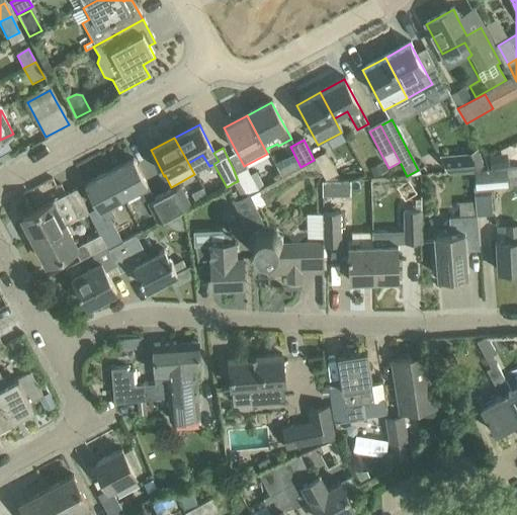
[(465,155),(440,157),(449,173),(471,172),(471,171),(483,167),(477,151),(465,155)]
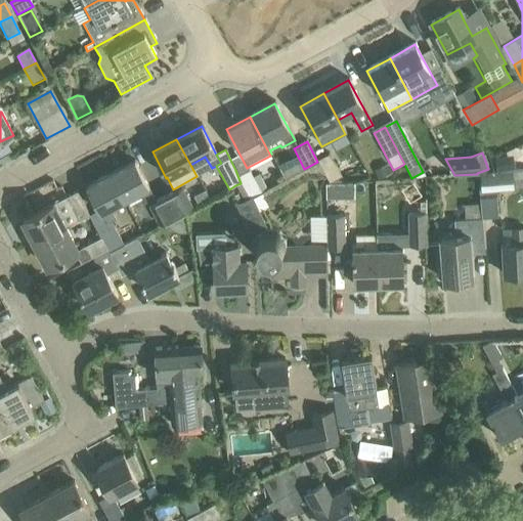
[(317,161),(330,183),(341,177),(329,155),(317,161)]
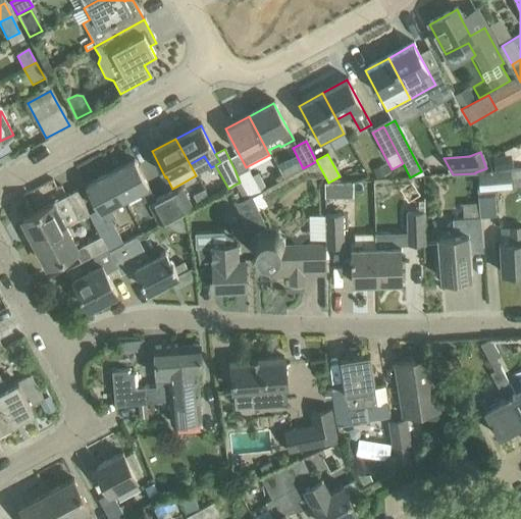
[(496,171),(512,169),(509,157),(492,161),(496,171)]
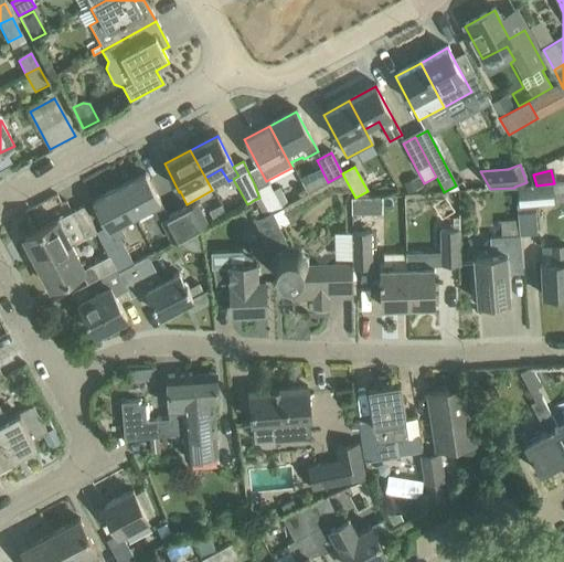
[(145,175),(118,189),(134,216),(160,202),(145,175)]
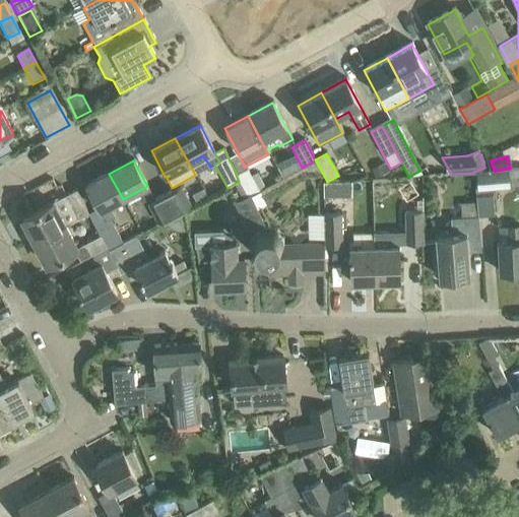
[(259,192),(246,167),(236,172),(239,182),(248,197),(250,197),(259,192)]
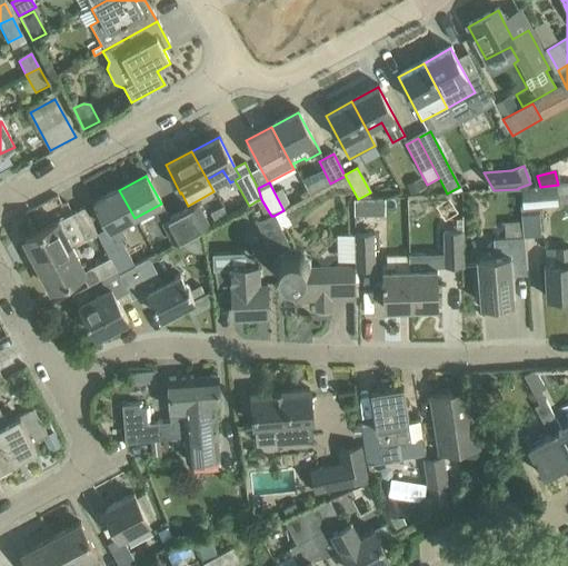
[(538,209),(567,204),(567,187),(522,190),(524,207),(520,207),(524,238),(540,236),(538,209)]
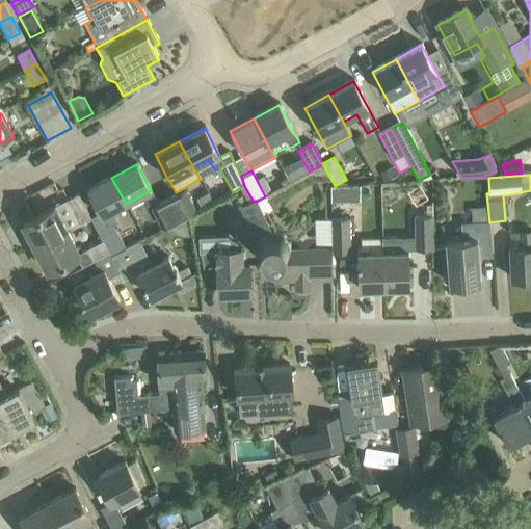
[(100,215),(90,220),(102,242),(108,254),(109,257),(125,249),(112,226),(117,223),(111,211),(126,204),(111,178),(87,190),(100,215)]
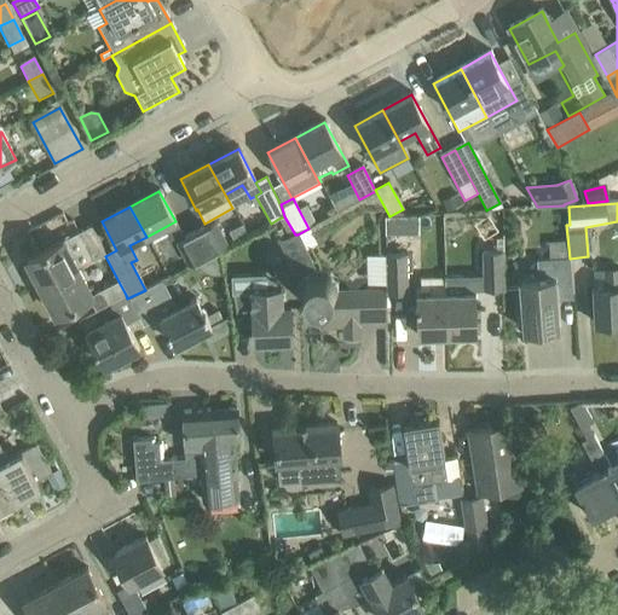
[(295,235),(284,216),(278,219),(288,237),(295,235)]
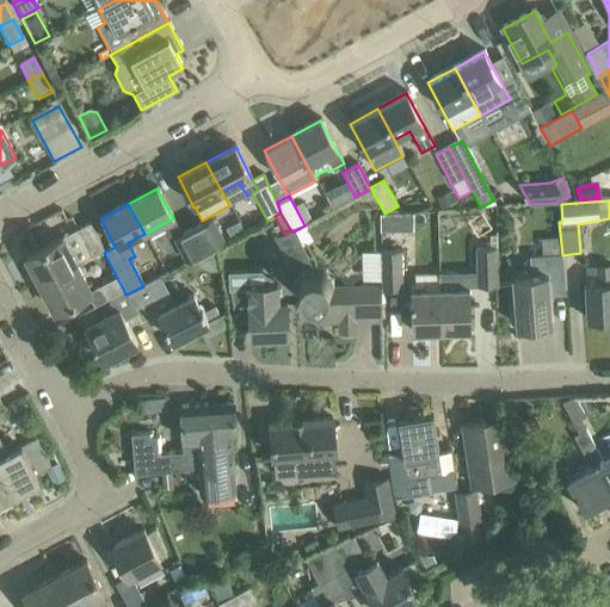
[(382,218),(383,292),(405,291),(404,254),(395,254),(395,218),(382,218)]
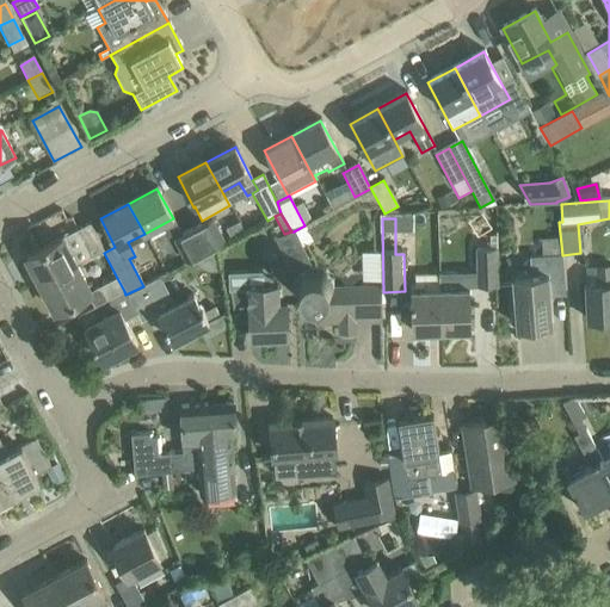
[(210,221),(193,229),(207,252),(223,243),(210,221)]
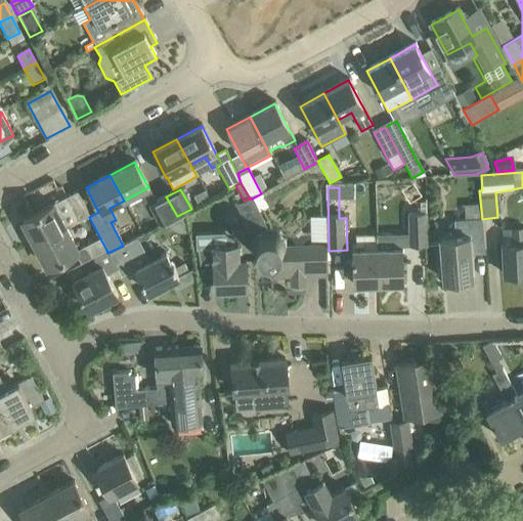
[(23,221),(35,244),(66,228),(89,216),(77,192),(23,221)]
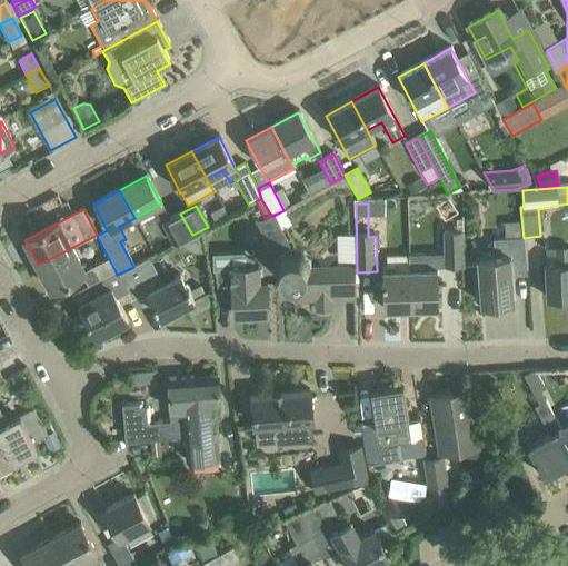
[(192,235),(180,214),(166,221),(178,242),(192,235)]
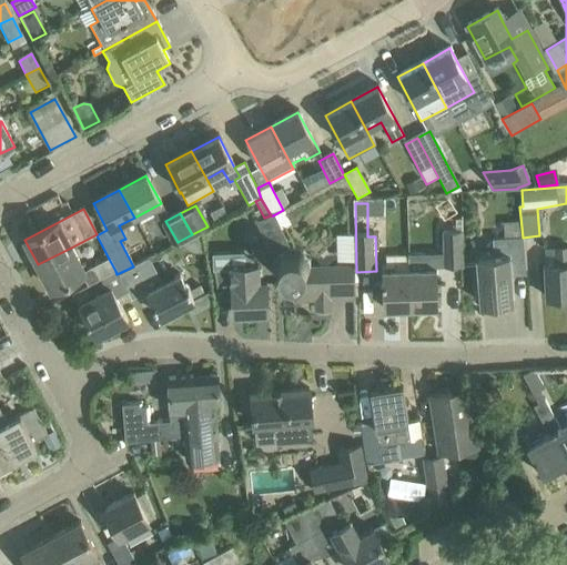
[(264,218),(255,221),(272,259),(276,253),(281,249),(286,246),(273,215),(271,215),(264,218)]
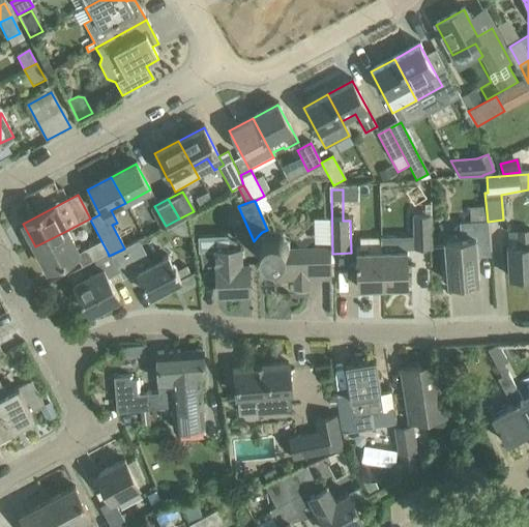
[(444,241),(448,285),(478,283),(476,254),(489,253),(486,206),(469,208),(470,223),(459,224),(460,240),(444,241)]
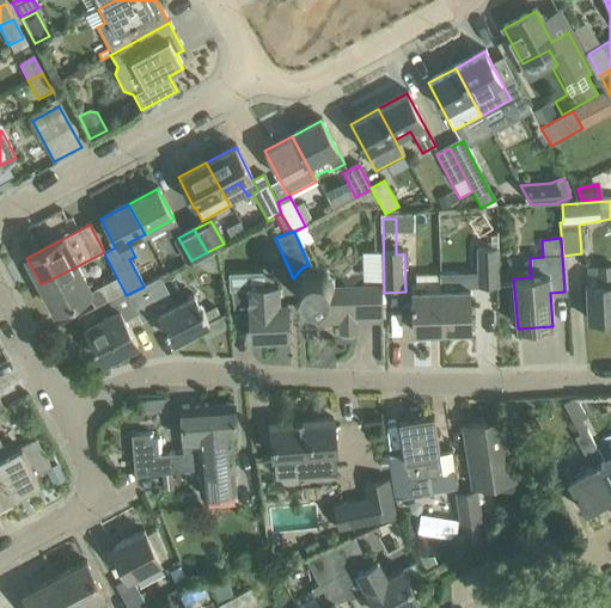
[(476,249),(477,288),(499,287),(498,249),(476,249)]
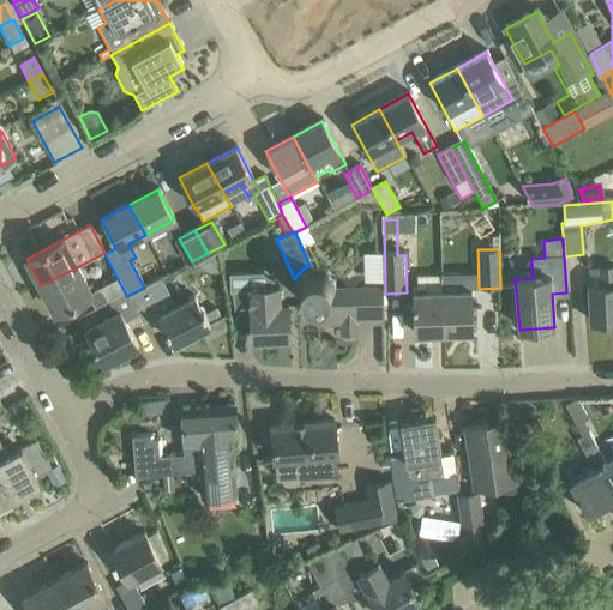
[(310,266),(304,269),(299,273),(294,279),(294,281),(293,285),(293,293),(295,299),(299,303),(301,306),(302,307),(307,309),(311,310),(316,310),(318,310),(318,325),(340,325),(340,336),(358,336),(358,324),(383,324),(383,289),(336,289),(335,283),(331,277),(326,271),(320,269),(311,267),(310,266)]
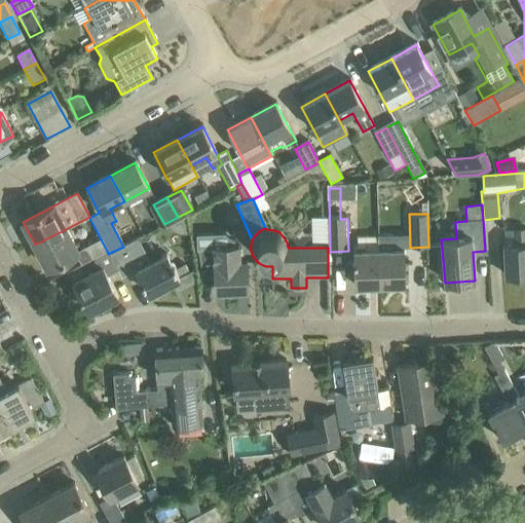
[(66,229),(35,245),(47,269),(78,253),(66,229)]
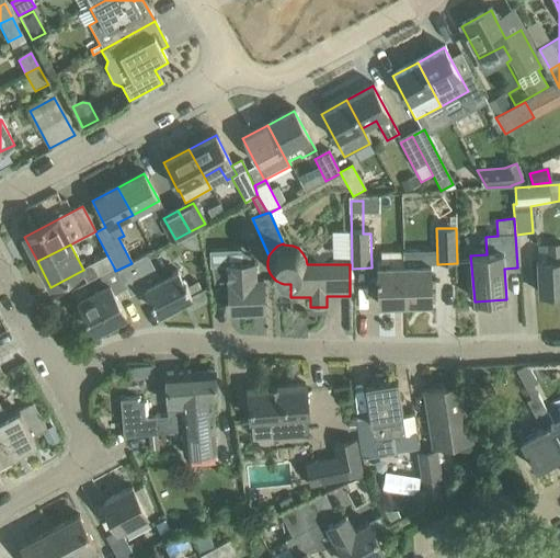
[(559,246),(547,247),(548,263),(537,264),(539,296),(559,294),(559,246)]
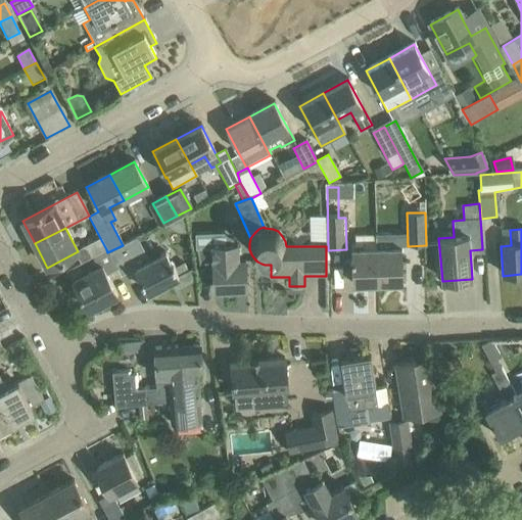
[(100,238),(81,248),(87,260),(106,249),(100,238)]
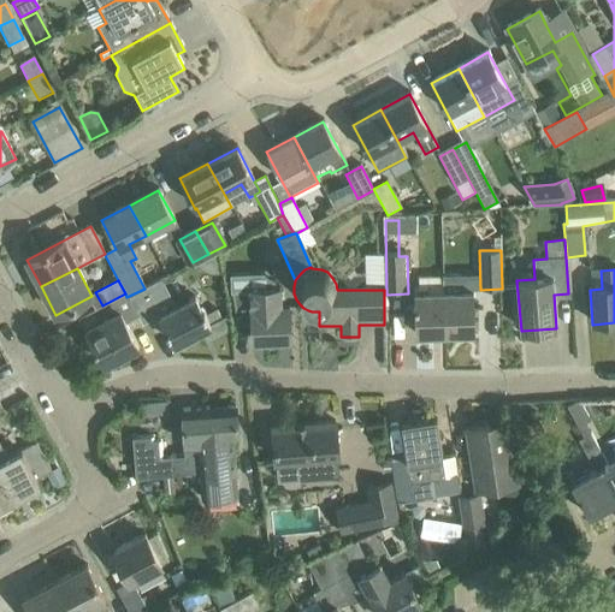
[(157,313),(175,345),(177,344),(178,346),(182,348),(189,343),(190,340),(188,338),(210,327),(203,315),(206,314),(203,310),(201,310),(194,297),(175,307),(161,280),(145,289),(126,297),(140,321),(157,313)]
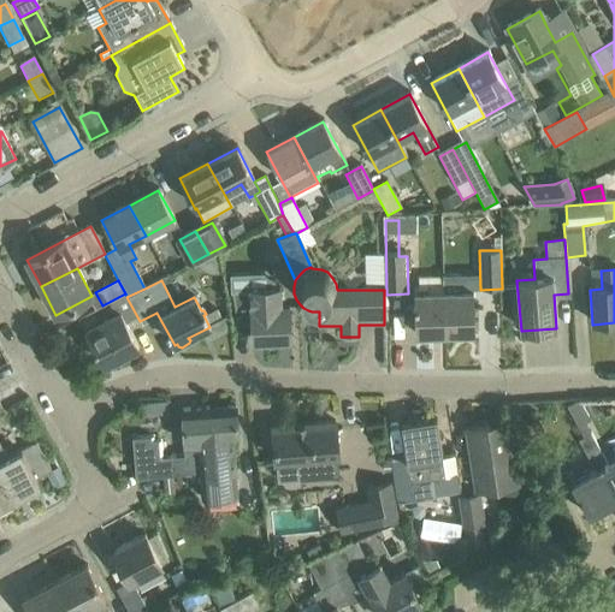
[(290,340),(289,308),(283,308),(282,289),(248,289),(248,292),(232,292),(237,326),(250,326),(252,343),(290,340)]
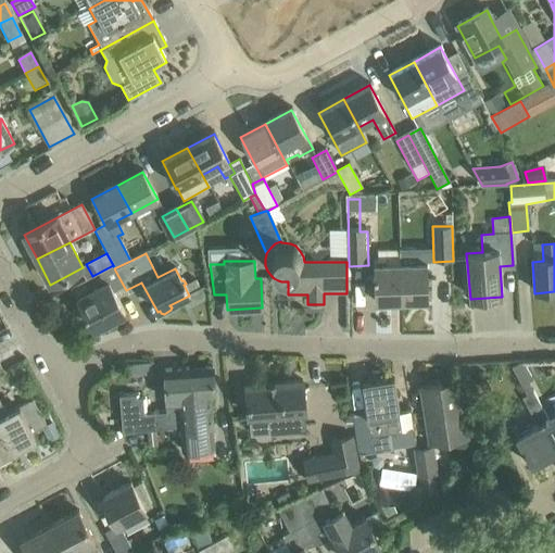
[(413,265),(400,265),(401,304),(412,304),(412,302),(428,302),(426,261),(413,261),(413,265)]
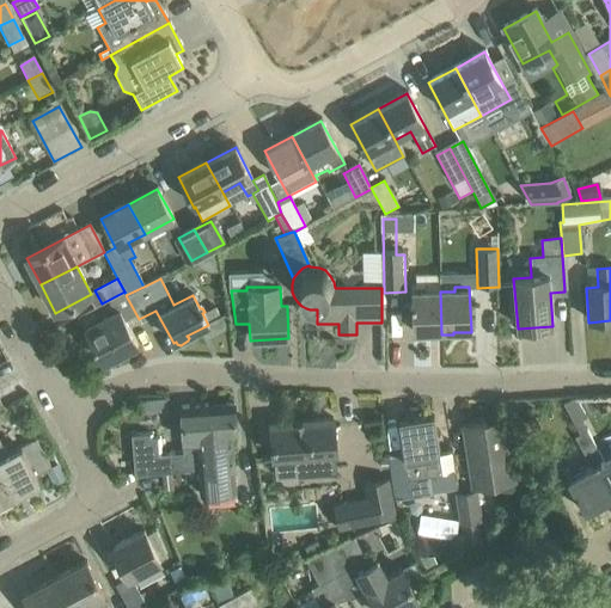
[(441,335),(440,292),(425,292),(425,288),(410,288),(411,333),(429,333),(429,336),(441,335)]
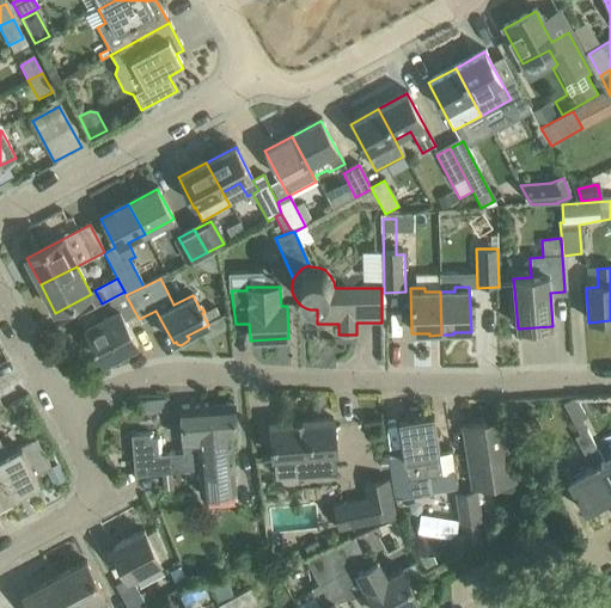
[(101,320),(85,329),(103,363),(136,345),(124,321),(136,315),(126,295),(124,292),(102,304),(95,308),(101,320)]
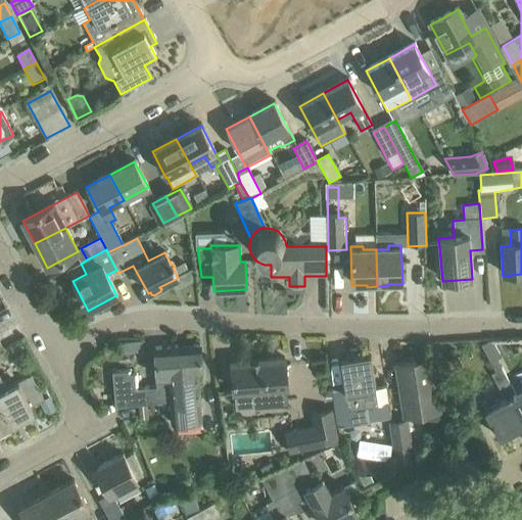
[(189,272),(184,262),(175,267),(173,268),(178,278),(189,272)]
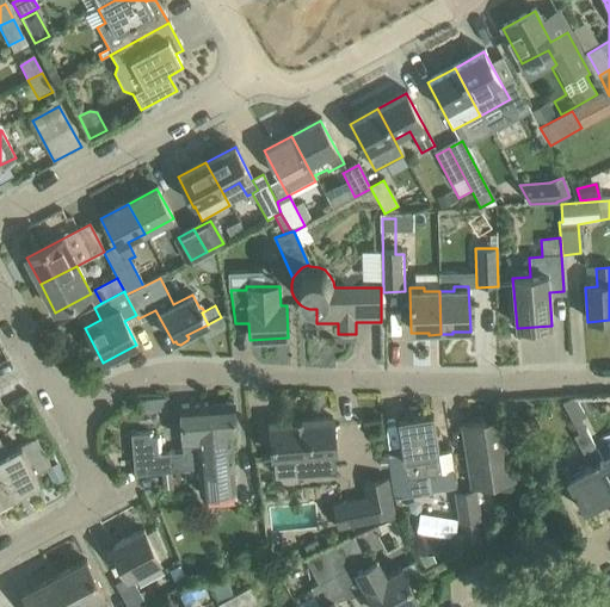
[(167,410),(165,400),(152,401),(153,413),(167,410)]
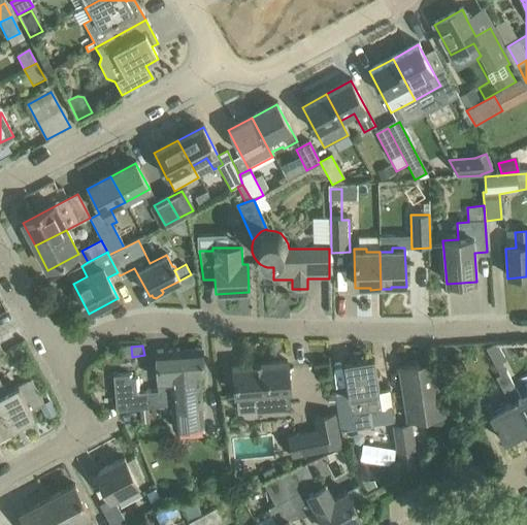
[(488,351),(500,375),(505,373),(502,367),(506,364),(497,346),(488,351)]
